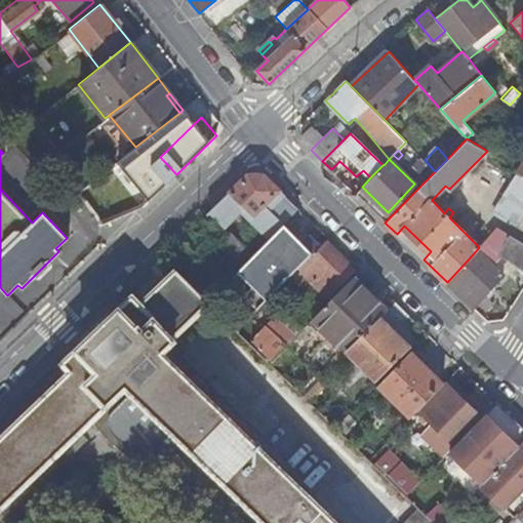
[(522,172),(519,170),(505,193),(522,203),(522,172)]
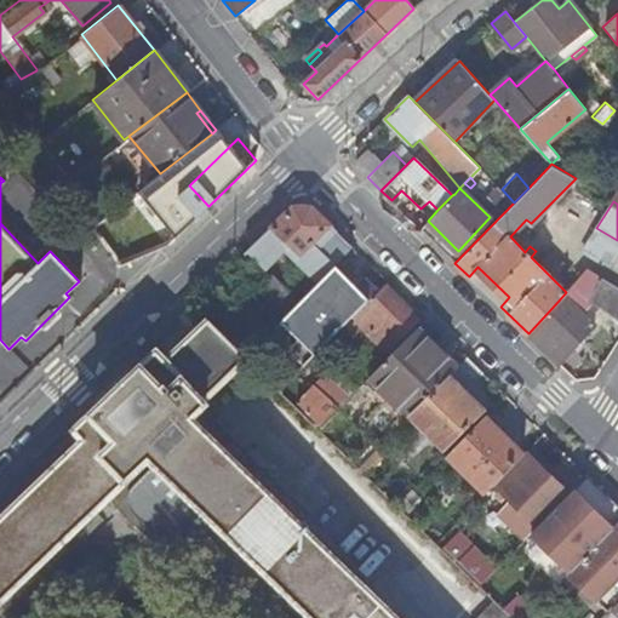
[(292,206),(242,253),(244,253),(246,252),(262,268),(286,245),(320,278),(352,246),(309,206),(292,206)]
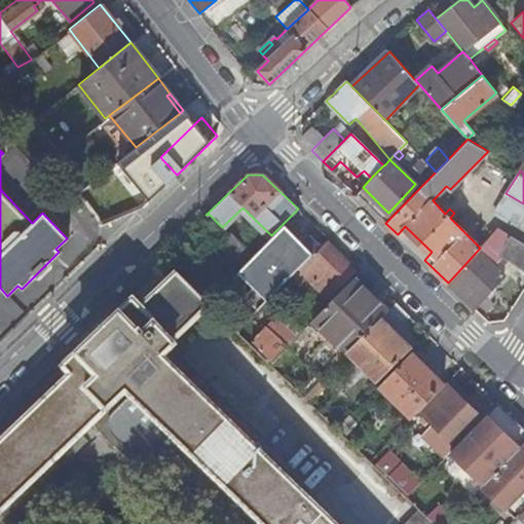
[(523,231),(523,203),(506,193),(494,213),(523,231)]
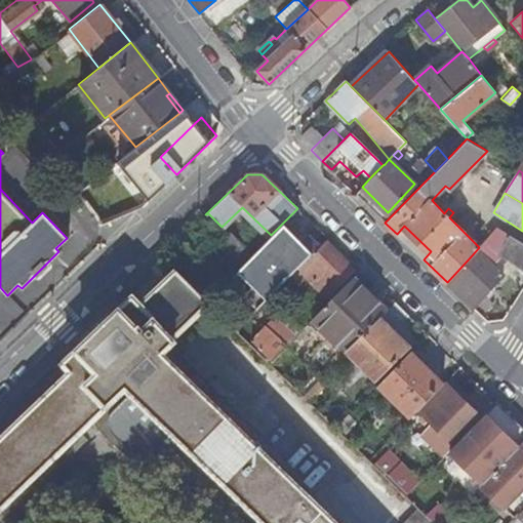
[(269,248),(292,272),(320,244),(295,220),(269,248)]
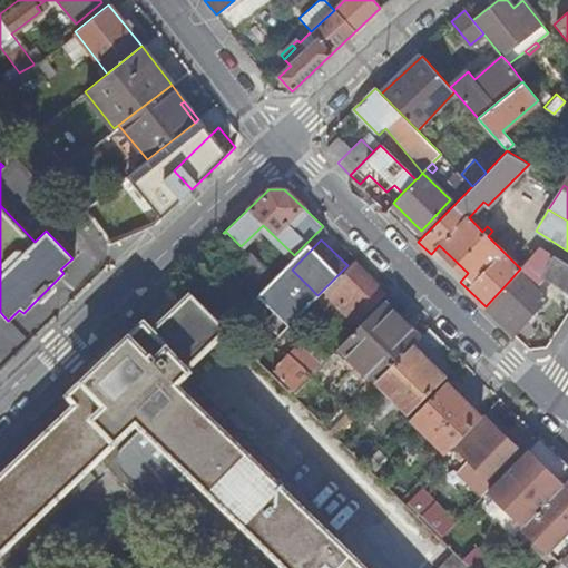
[(540,274),(551,256),(538,248),(524,264),(540,274)]
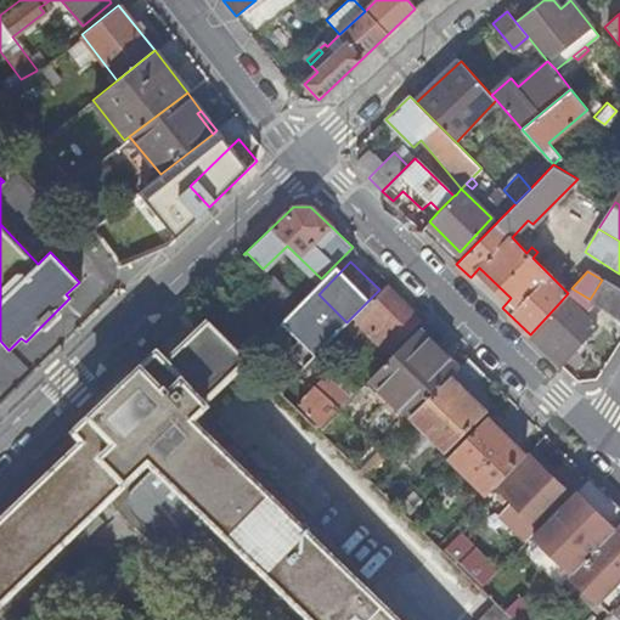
[(272,276),(219,330),(248,358),(299,303),(272,276)]
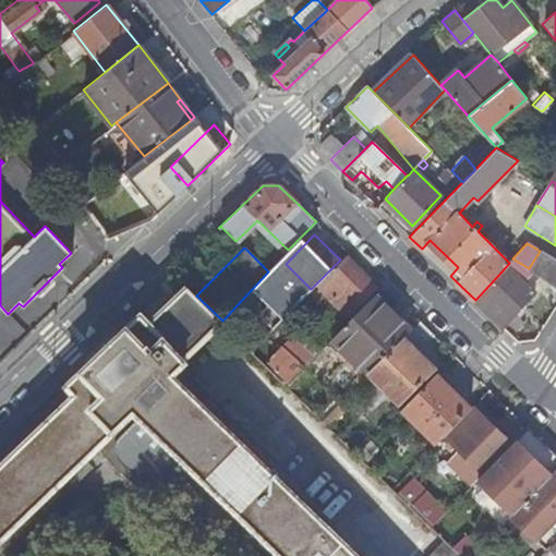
[(529,268),(531,270),(555,286),(553,292),(555,293),(555,261),(540,251),(529,268)]
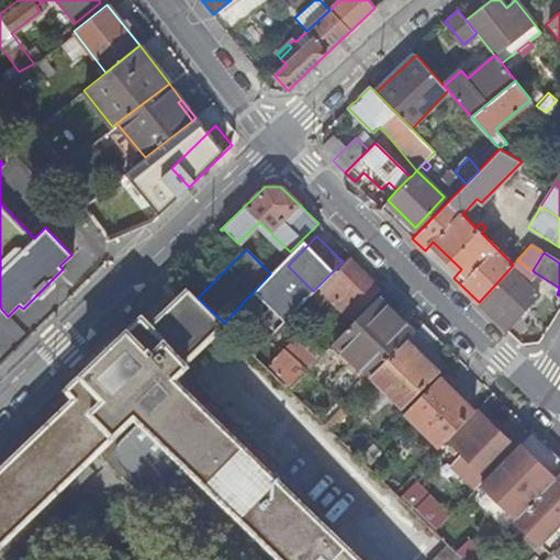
[(505,273),(519,288),(535,272),(533,270),(516,260),(513,265),(505,273)]
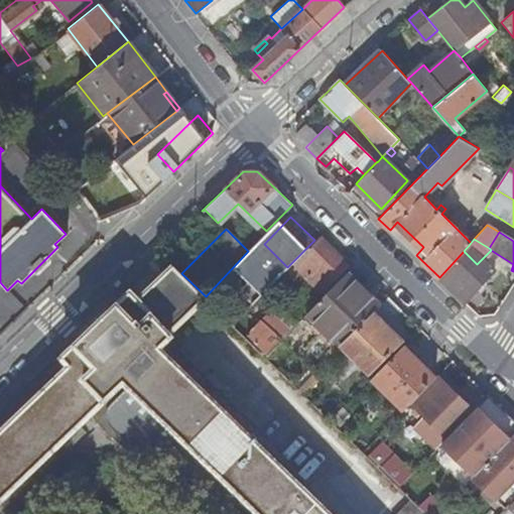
[(287,267),(285,270),(294,279),(308,264),(310,267),(326,251),(314,240),(287,267)]
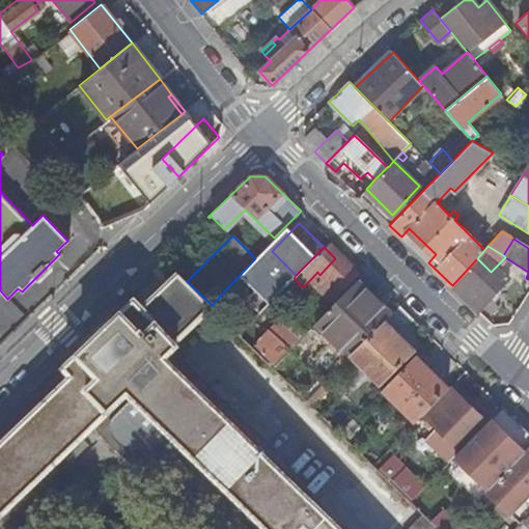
[(335,258),(319,275),(322,277),(337,291),(352,275),(335,258)]
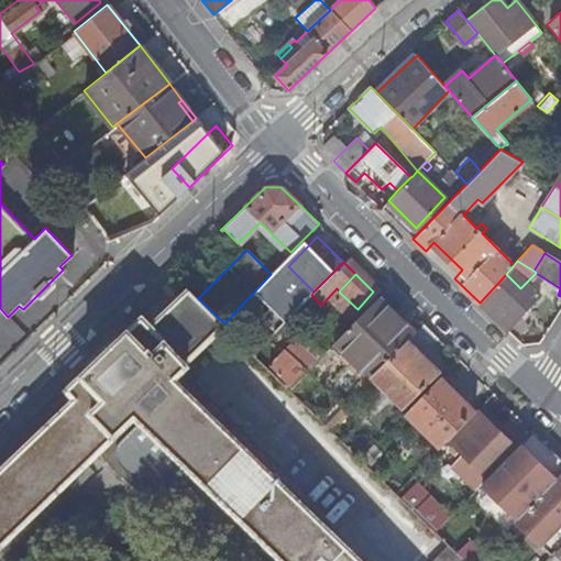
[(480,303),(507,329),(535,301),(520,288),(506,274),(480,303)]
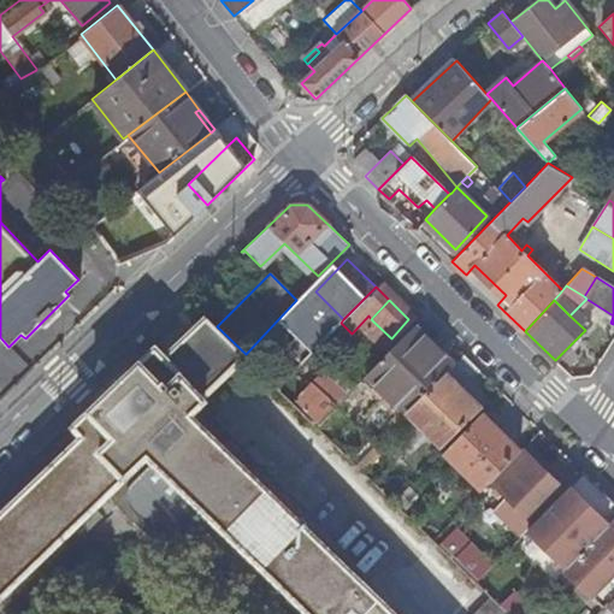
[(164,355),(154,346),(71,425),(80,437),(0,513),(0,597),(148,455),(310,613),(395,613),(190,414),(206,400),(202,396),(246,354),(217,326),(206,316),(164,355)]
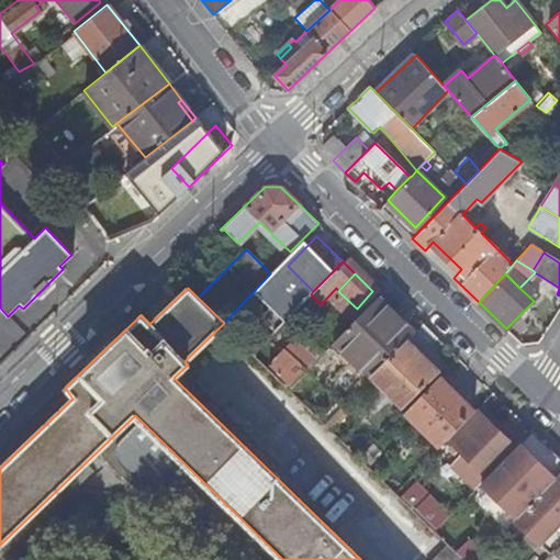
[(357,309),(340,293),(331,303),(347,318),(357,309)]
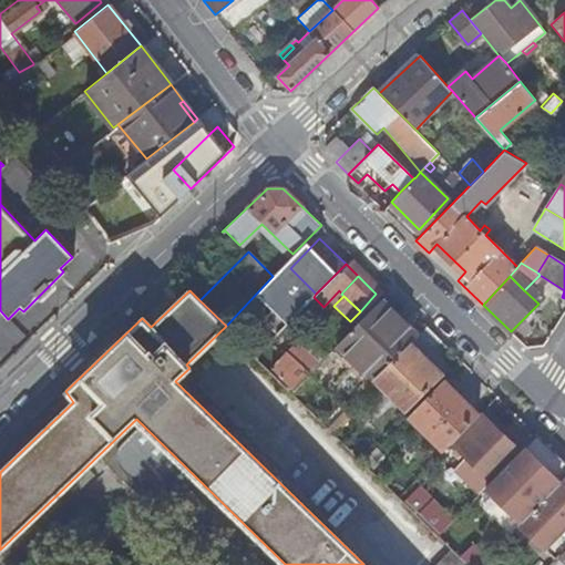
[(400,319),(380,299),(375,306),(394,326),(400,319)]
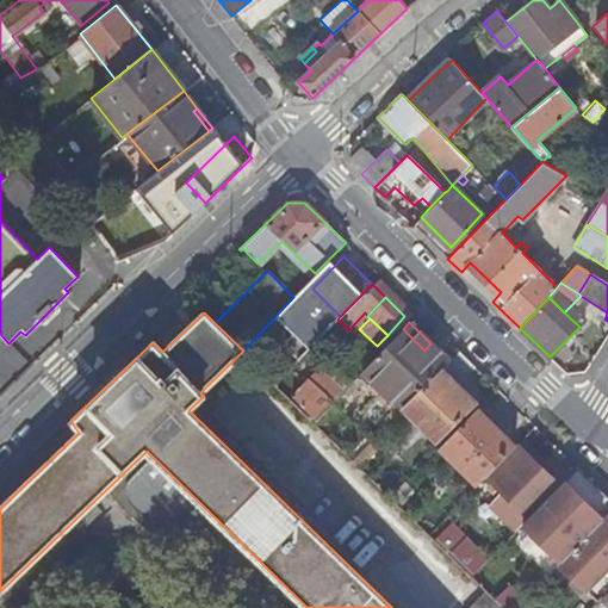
[(358,376),(396,414),(438,371),(448,360),(430,343),(425,351),(403,329),(358,376)]
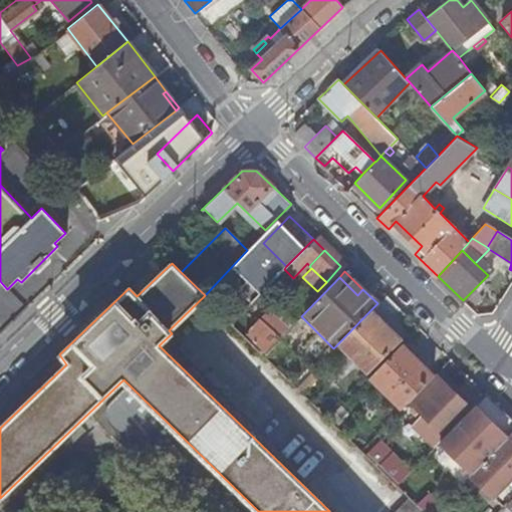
[(494,295),(501,298),(504,293),(497,289),(494,295)]
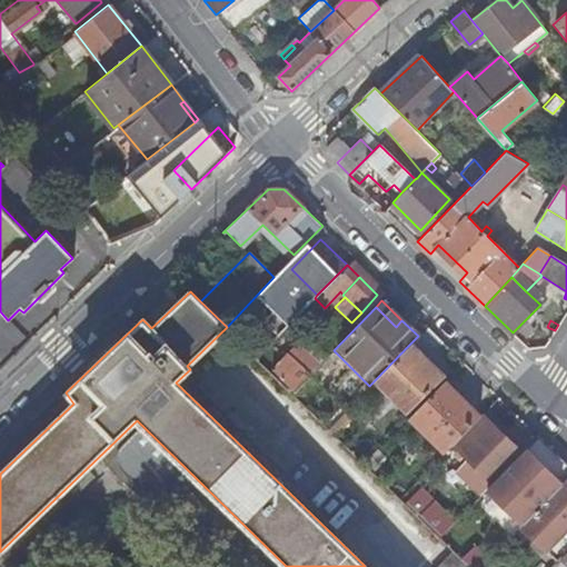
[(441,342),(426,327),(418,336),(408,346),(410,347),(377,379),(408,410),(440,377),(424,360),(441,342)]
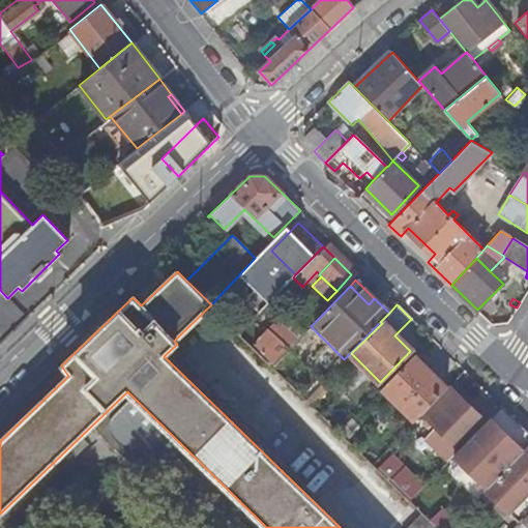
[(255,343),(273,364),(283,355),(299,338),(297,335),(302,331),(297,326),(291,331),(292,333),(284,345),(268,329),(255,343)]
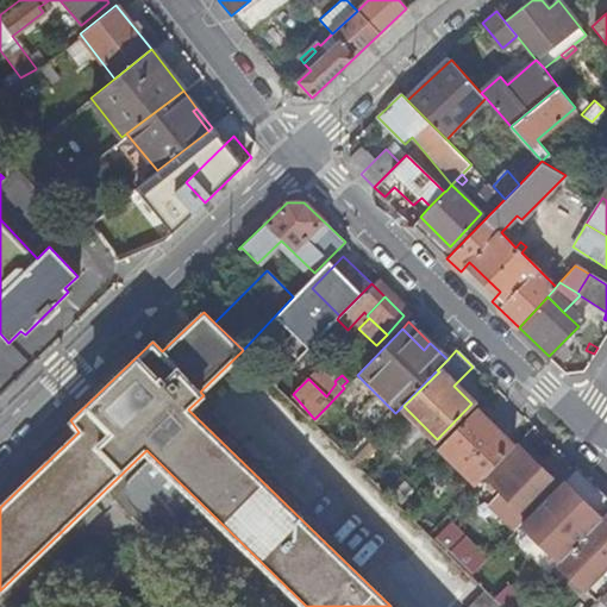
[(314,419),(352,457),(354,458),(363,446),(325,408),(314,419)]
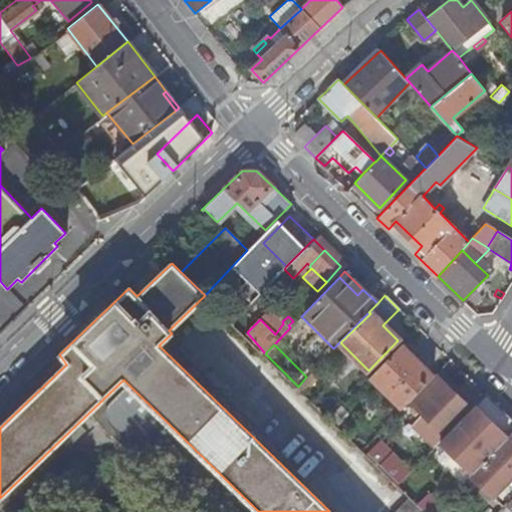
[(401,345),(369,377),(402,409),(409,401),(433,376),(401,345)]
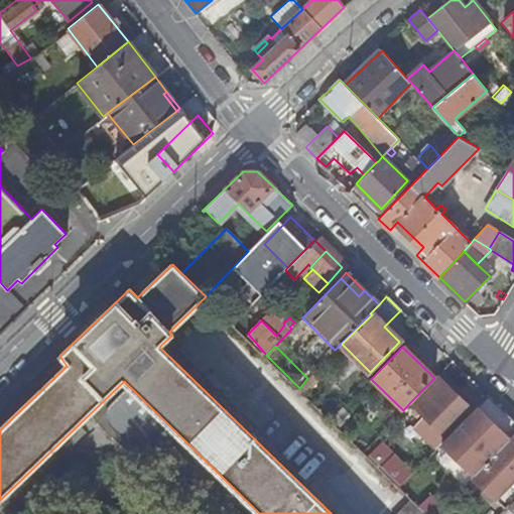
[(434,378),(410,402),(424,415),(414,426),(429,440),(438,430),(446,437),(473,410),(436,376),(434,378)]
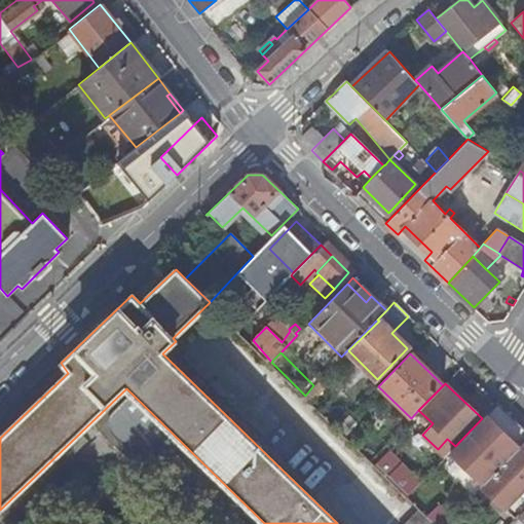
[(512,453),(523,440),(523,428),(497,403),(482,418),(455,446),(449,452),(482,484),(483,484),(494,472),(497,468),(512,453)]
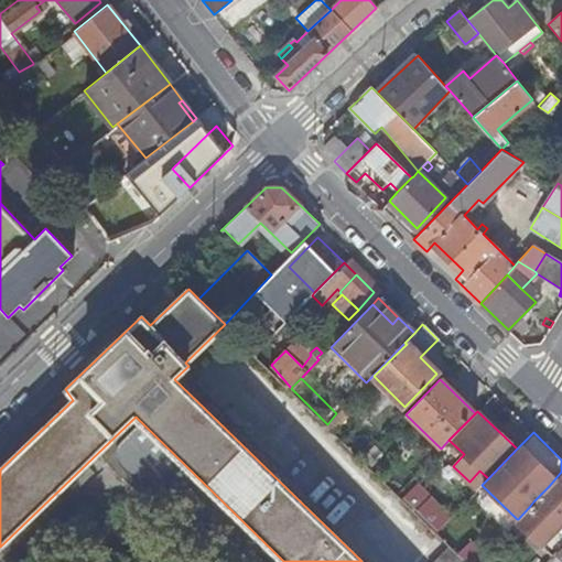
[(561,472),(549,486),(533,501),(530,506),(518,519),(553,553),(554,552),(561,544),(561,472)]
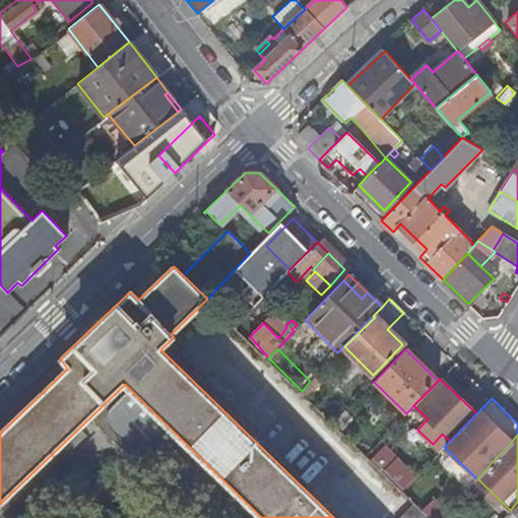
[(372,458),(403,489),(415,475),(385,445),(372,458)]
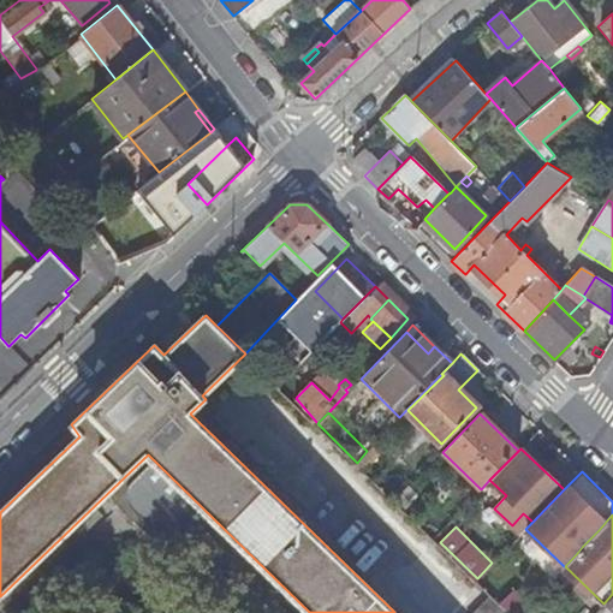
[(511,612),(493,594),(474,612),(511,612)]
